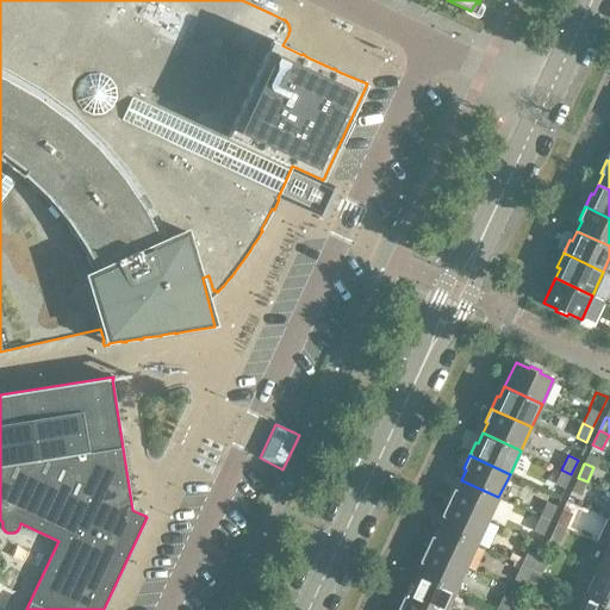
[(565,489),(571,474),(561,470),(555,484),(565,489)]
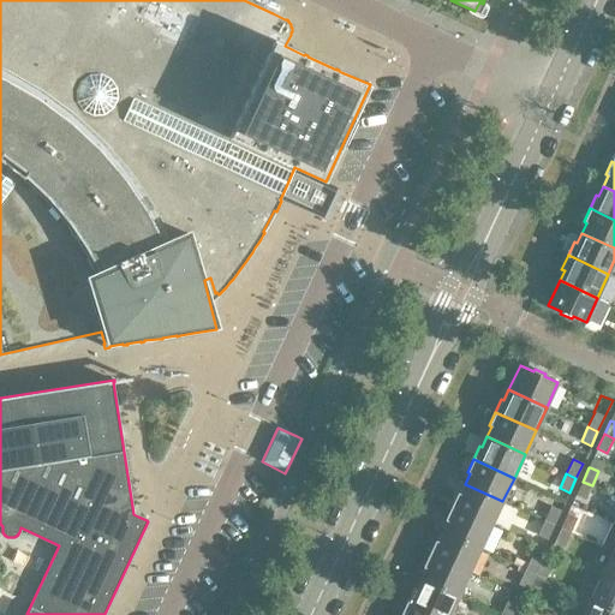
[(585,500),(592,485),(583,482),(575,495),(585,500)]
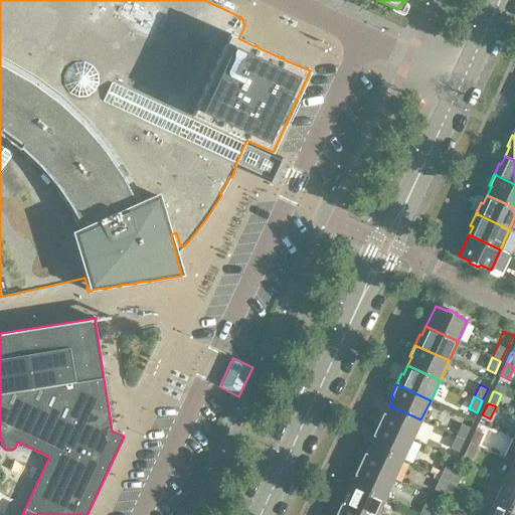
[(411,440),(420,419),(389,405),(385,413),(383,412),(377,423),(411,440)]
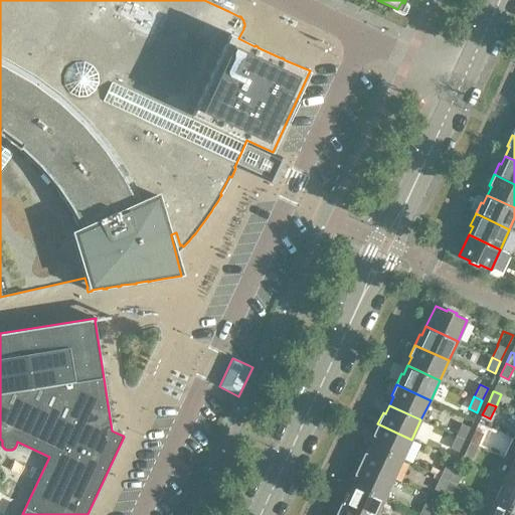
[(402,460),(411,440),(377,423),(372,436),(374,437),(370,445),(402,460)]
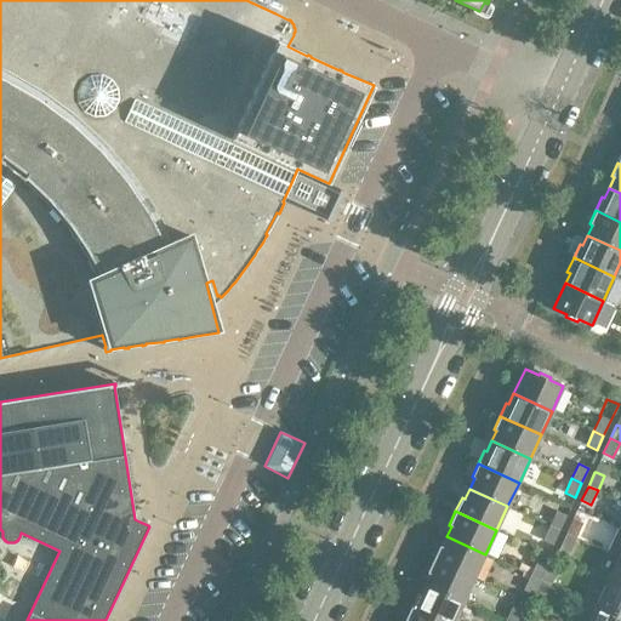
[(559,530),(567,516),(557,511),(550,525),(559,530)]
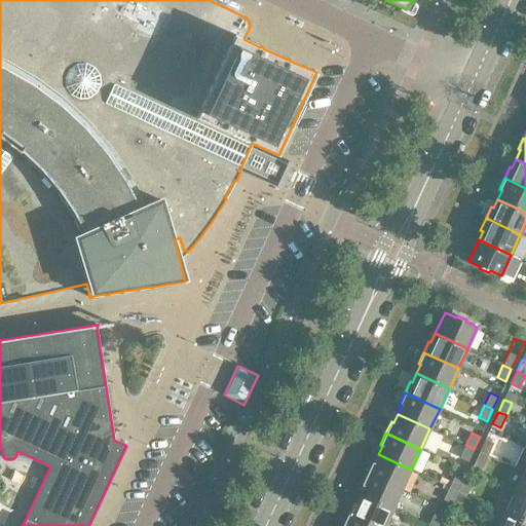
[(485,440),(480,452),(487,455),(493,443),(485,440)]
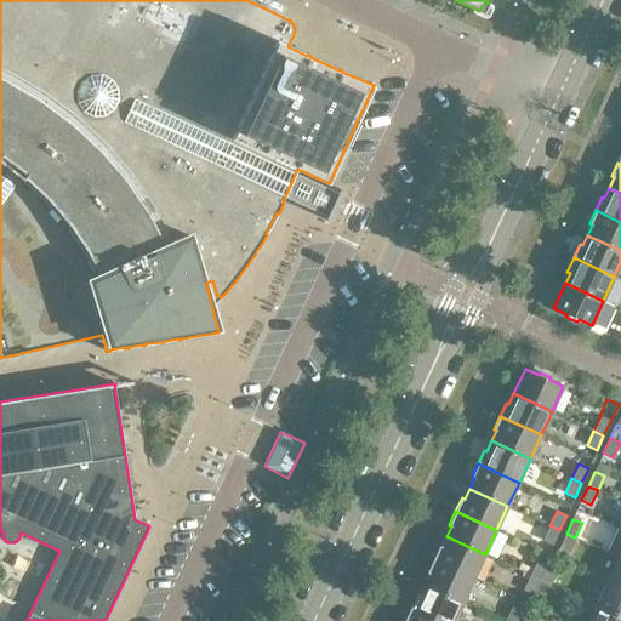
[(552,545),(559,530),(550,525),(543,540),(552,545)]
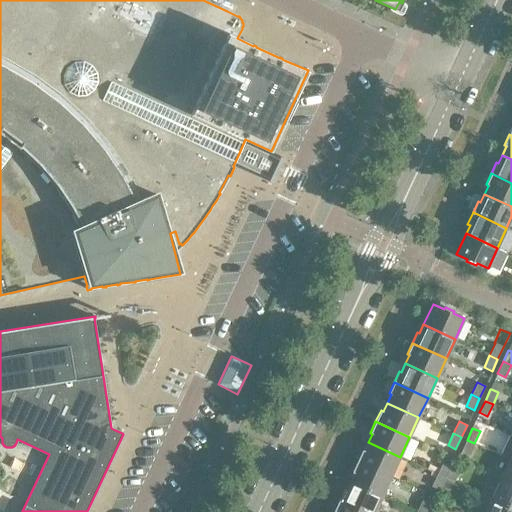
[(469,455),(474,443),(467,440),(461,452),(469,455)]
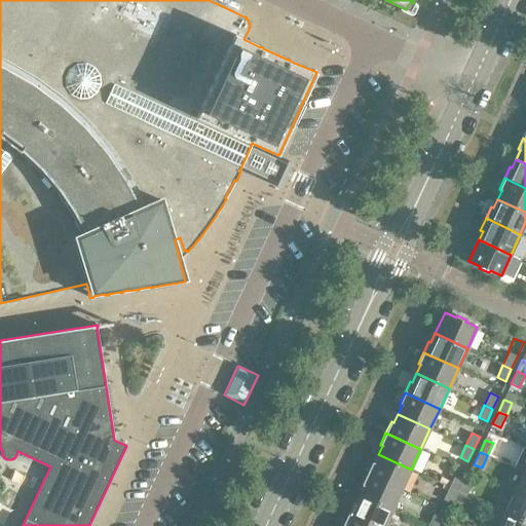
[(402,490),(411,470),(378,454),(374,463),(372,462),(367,474),(402,490)]
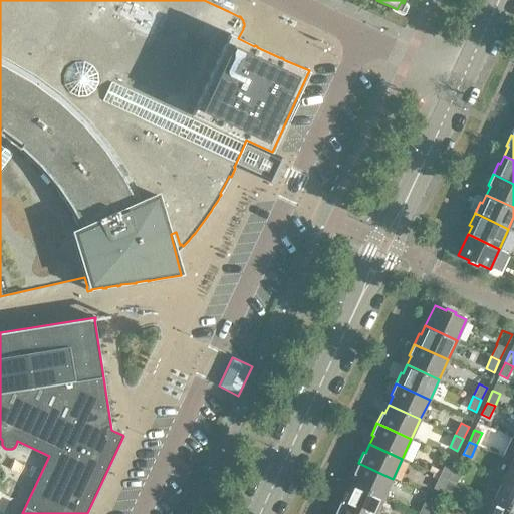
[(513,463),(511,462),(502,481),(513,487),(513,463)]
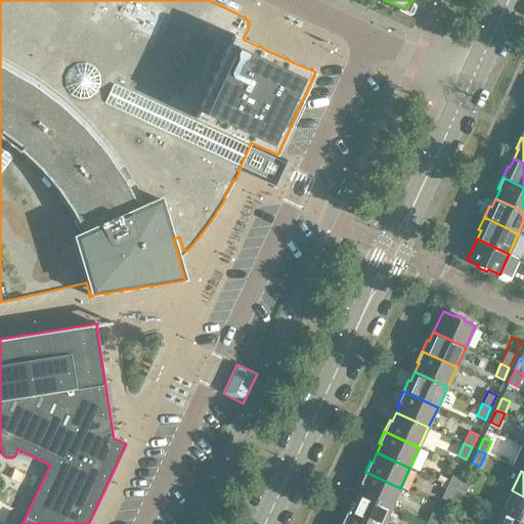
[(391,508),(400,488),(365,472),(360,483),(362,484),(358,492),(391,508)]
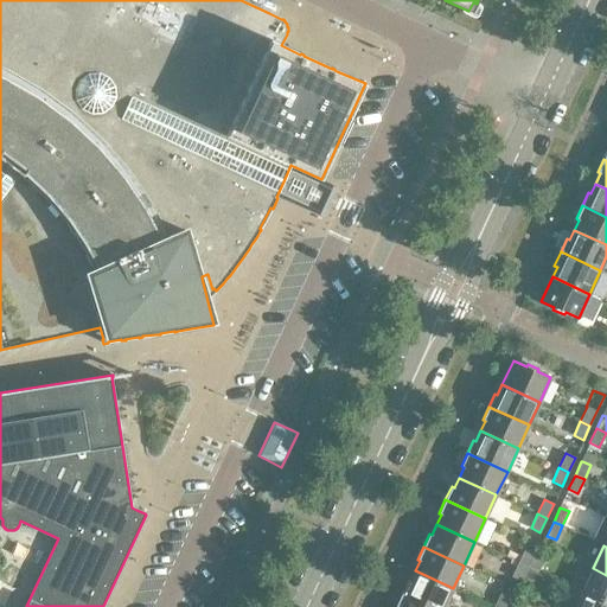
[(528,567),(535,553),(525,548),(518,562),(528,567)]
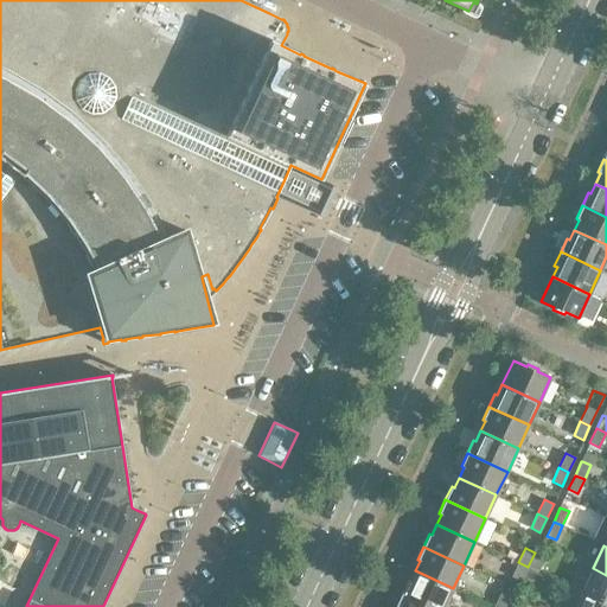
[(544,557),(535,553),(528,567),(538,572),(544,557)]
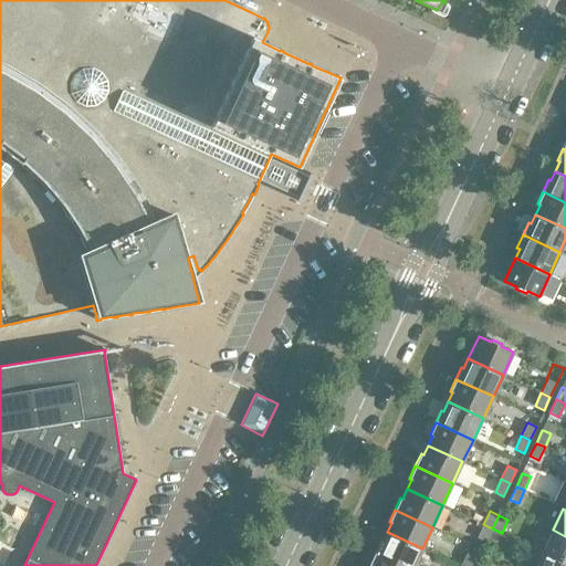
[(486,542),(492,528),(483,524),(478,537),(486,542)]
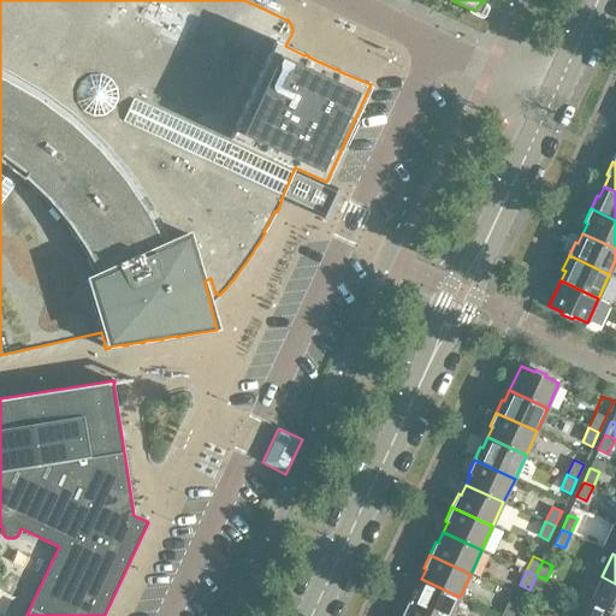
[(539,594),(546,580),(535,575),(529,590),(539,594)]
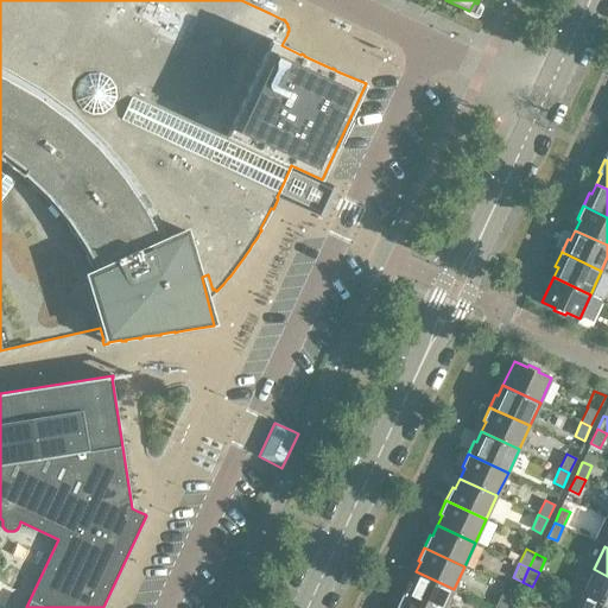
[(607,576),(594,569),(583,593),(607,603),(607,576)]
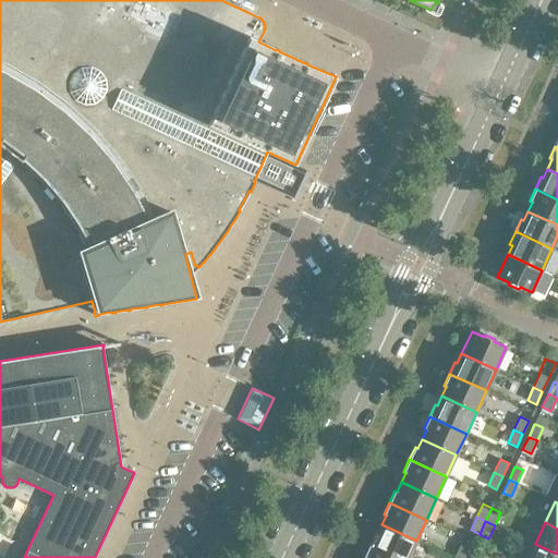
[(397,557),(408,557),(416,541),(381,524),(377,534),(375,533),(370,545),(397,557)]
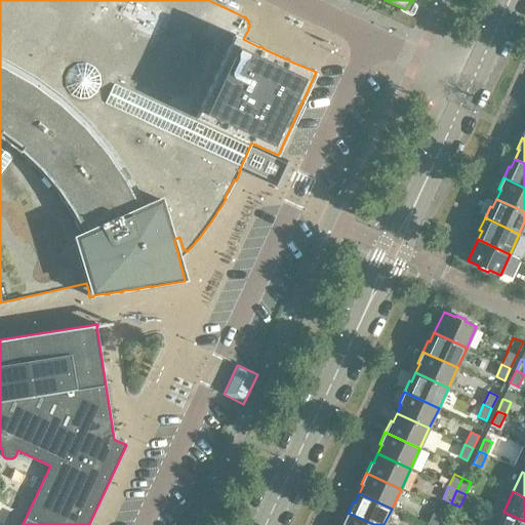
[(524,524),(524,521),(503,512),(496,524),(524,524)]
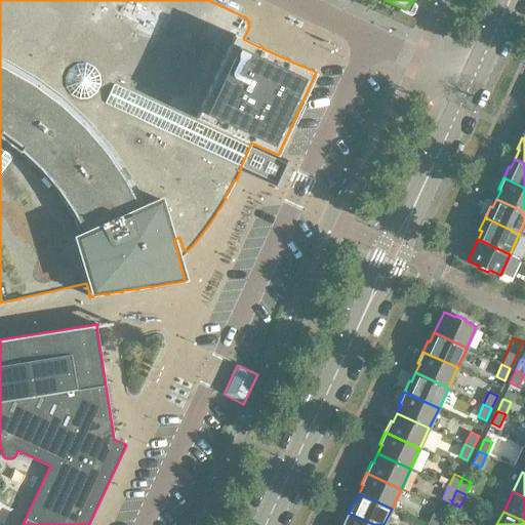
[(373,524),(348,513),(342,524),(344,524),(373,524)]
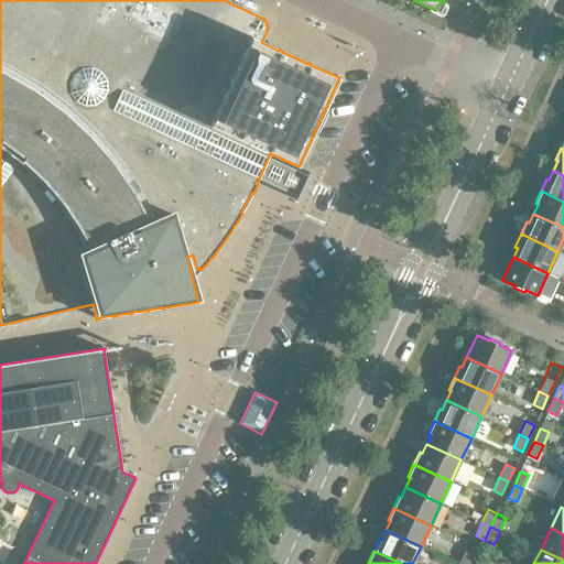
[(465,551),(458,563),(469,563),(474,555),(465,551)]
